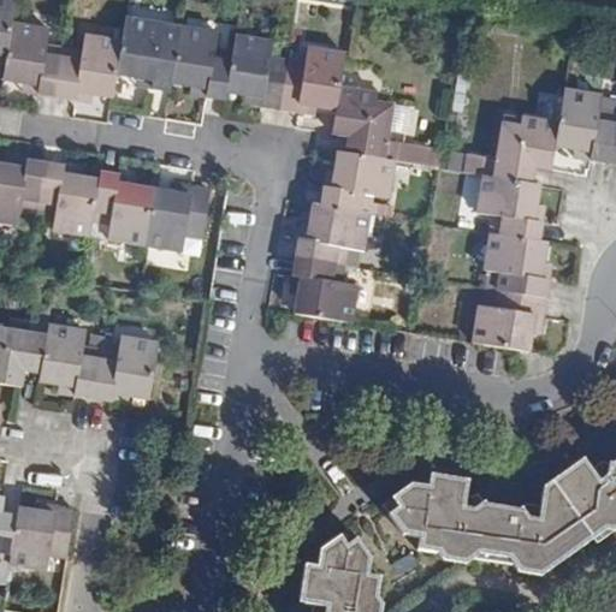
[(0,0),(0,51),(7,53),(12,22),(16,0),(0,0)]
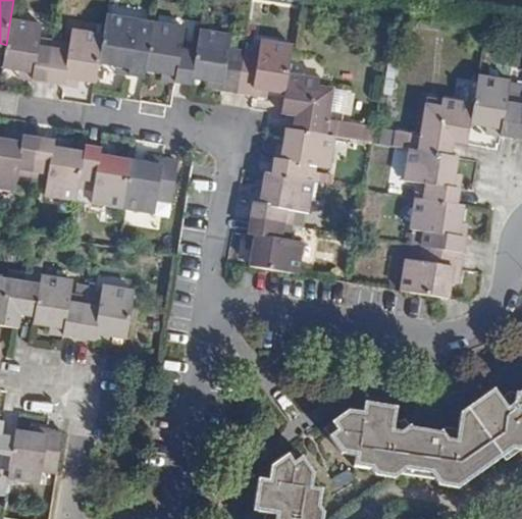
[(153,20),(138,18),(107,13),(103,34),(99,60),(115,63),(128,65),(127,71),(144,74),(146,68),(151,34),(153,20)]
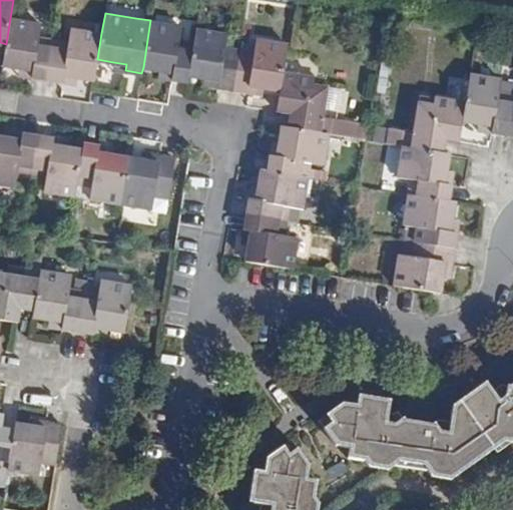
[(47,78),(54,38),(39,36),(41,23),(10,18),(6,44),(3,64),(19,66),(32,69),(31,75),(47,78)]
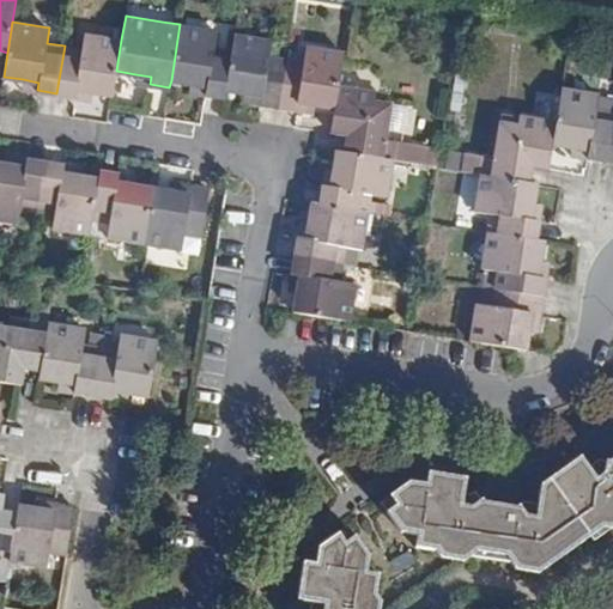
[(225,89),(232,49),(214,47),(217,30),(180,24),(177,40),(171,80),(190,83),(207,86),(206,93),(224,96),(225,89)]
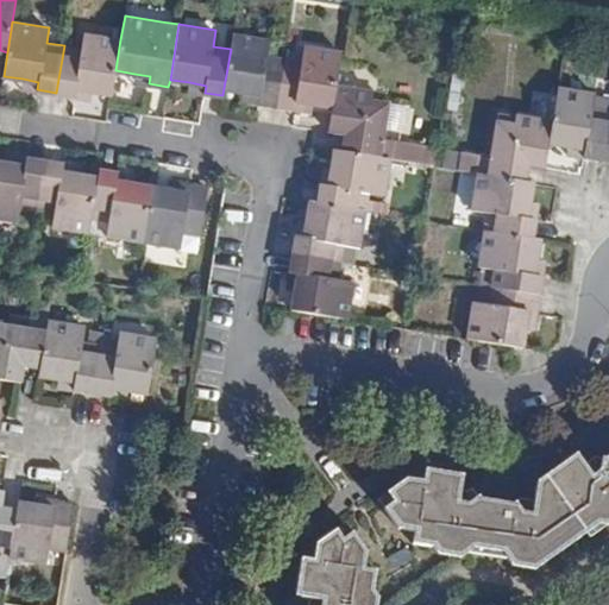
[(115,70),(120,39),(83,32),(81,49),(64,45),(56,93),(76,95),(77,88),(93,90),(112,93),(115,70)]
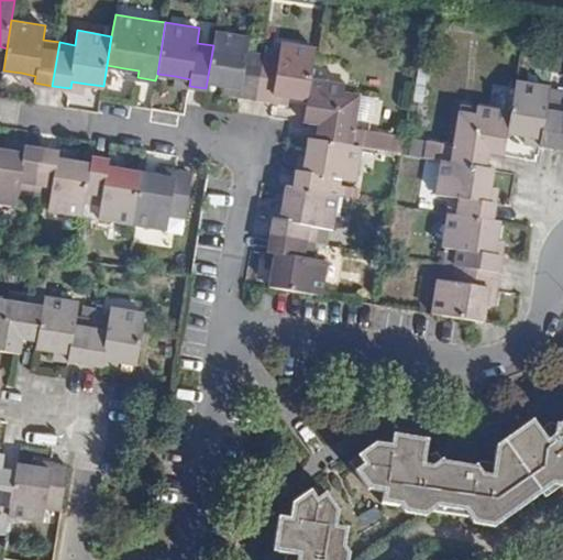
[(256,97),(263,53),(247,51),(250,36),(216,31),(213,45),(207,81),(225,84),(240,87),(239,94),(256,97)]
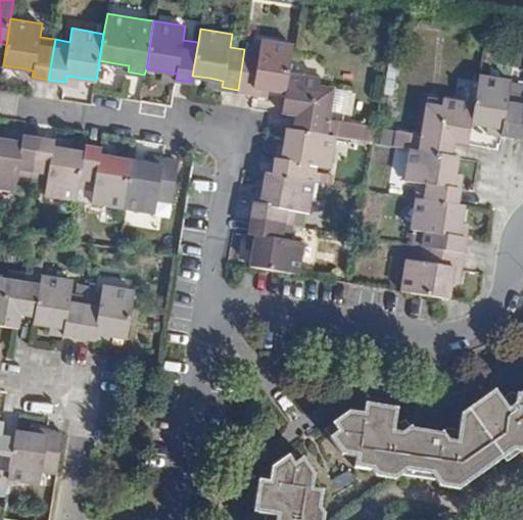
[(289,71),(293,44),(262,38),(259,52),(244,49),(238,90),(253,92),(254,86),(269,88),(286,91),(289,71)]
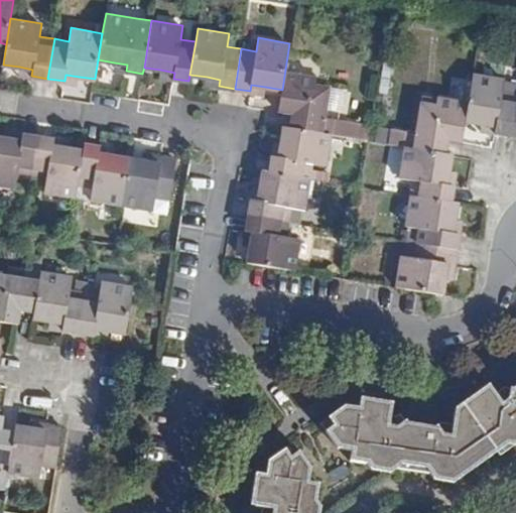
[(127,65),(114,62),(113,69),(120,70),(126,71),(127,65)]
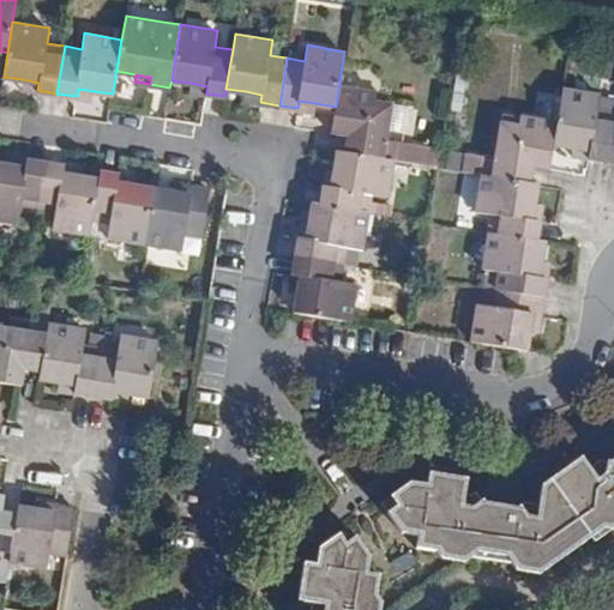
[(29,89),(37,90),(38,83),(23,79),(22,88),(29,89)]
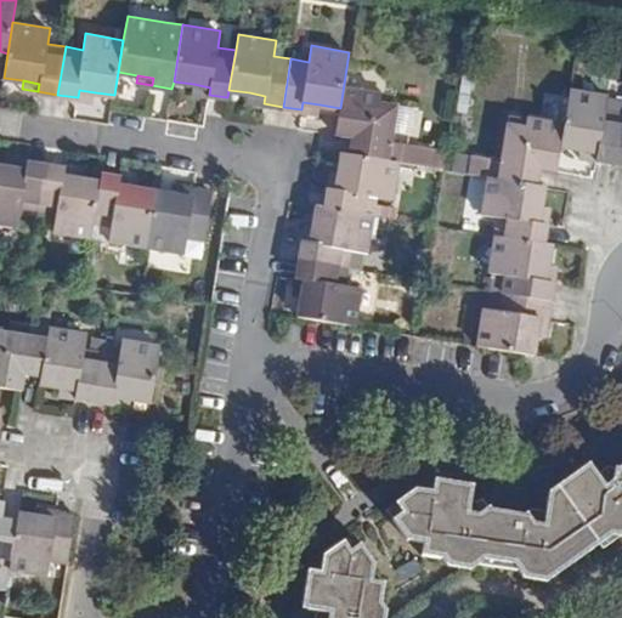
[(210,88),(193,84),(192,92),(201,94),(209,95),(210,88)]
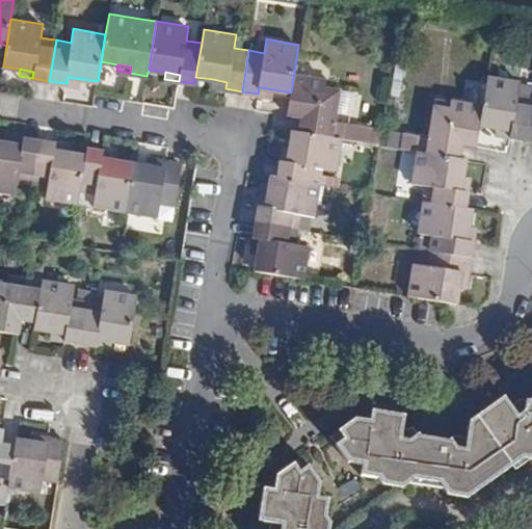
[(299,130),(340,136),(343,121),(334,120),(339,87),(322,84),(324,76),(294,72),(291,93),(289,103),(287,113),(301,115),(299,130)]
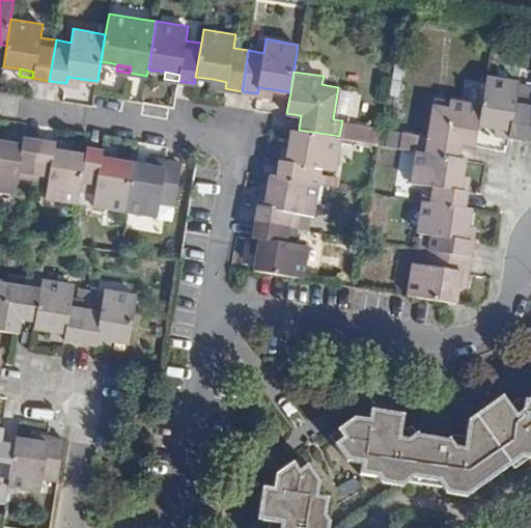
[(525,137),(530,100),(530,95),(516,93),(519,80),(486,75),(481,103),(478,122),(496,126),(509,128),(508,135),(525,137)]
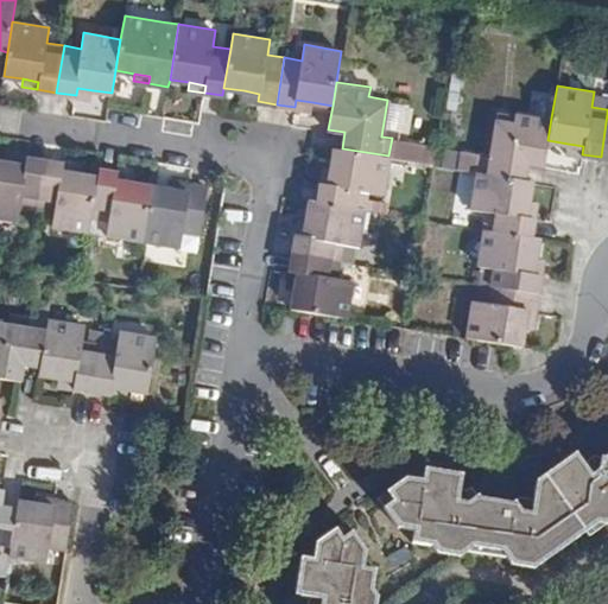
[(92,97),(93,90),(77,88),(76,95),(84,96),(92,97)]
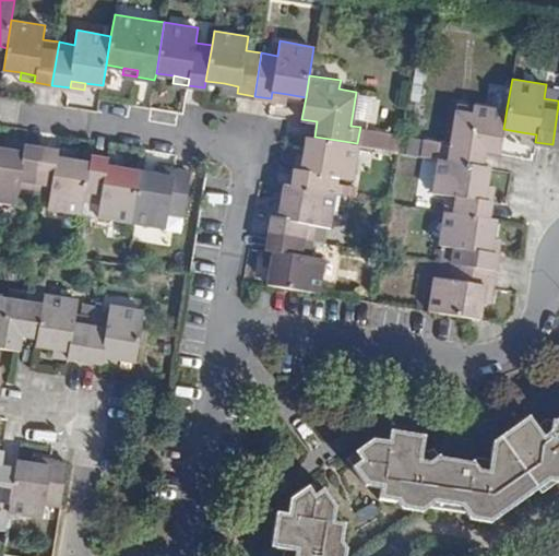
[(232,92),(237,93),(238,86),(224,83),(222,91),(232,92)]
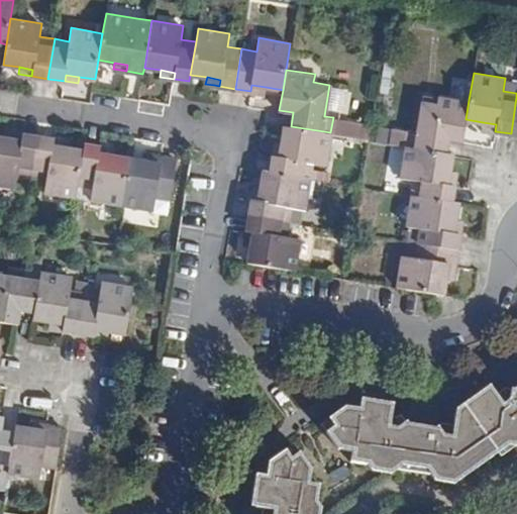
[(265,93),(266,87),(251,85),(250,91),(260,93),(265,93)]
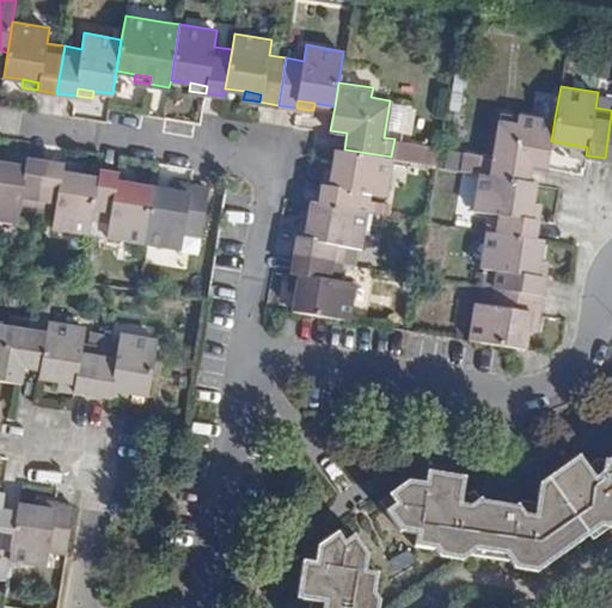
[(551,141),(555,118),(521,112),(519,122),(501,118),(495,155),(484,153),(481,172),(528,179),(530,169),(531,163),(548,165),(551,141)]
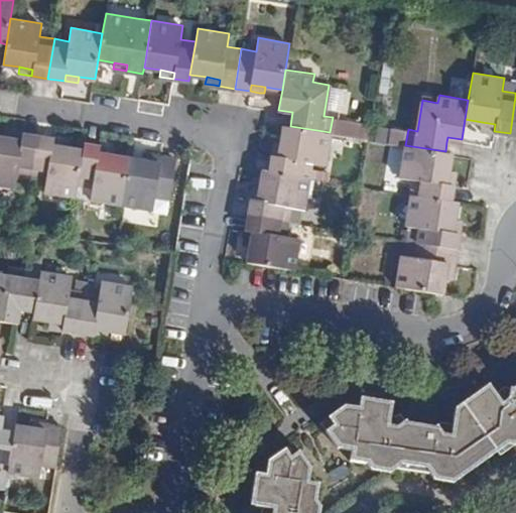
[(486,129),(494,131),(495,124),(482,122),(480,128),(486,129)]
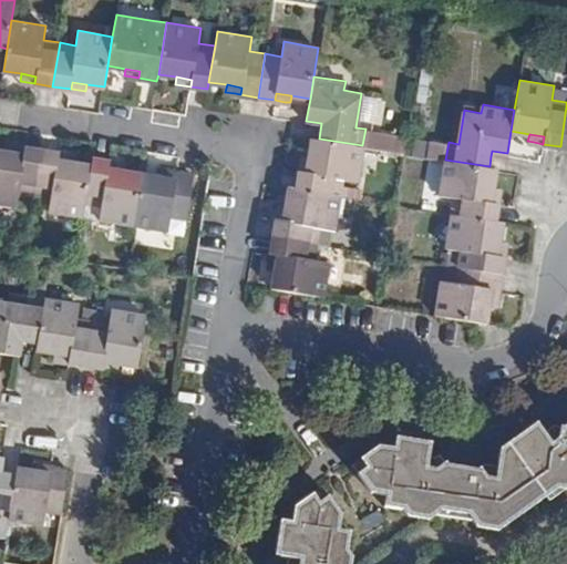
[(357,181),(362,145),(319,139),(311,137),(308,155),(306,170),(306,171),(299,170),(299,171),(296,187),(339,194),(342,178),(357,181)]
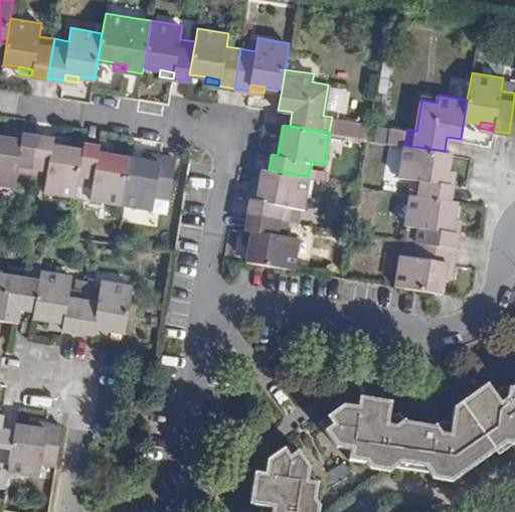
[(21,139),(22,132),(18,131),(9,130),(8,137),(21,139)]
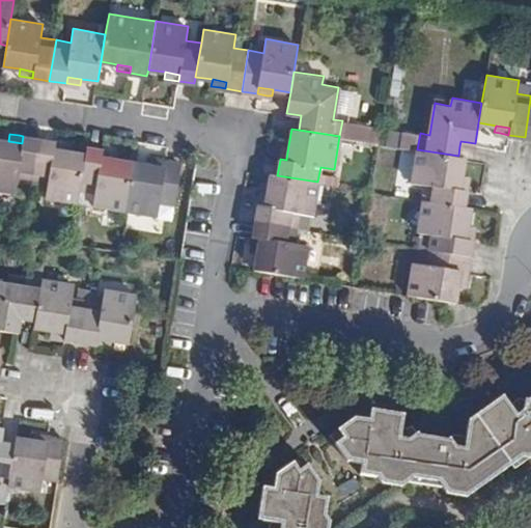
[(18,177),(32,181),(39,139),(25,137),(23,136),(22,143),(8,141),(0,139),(0,188),(16,191),(18,177)]
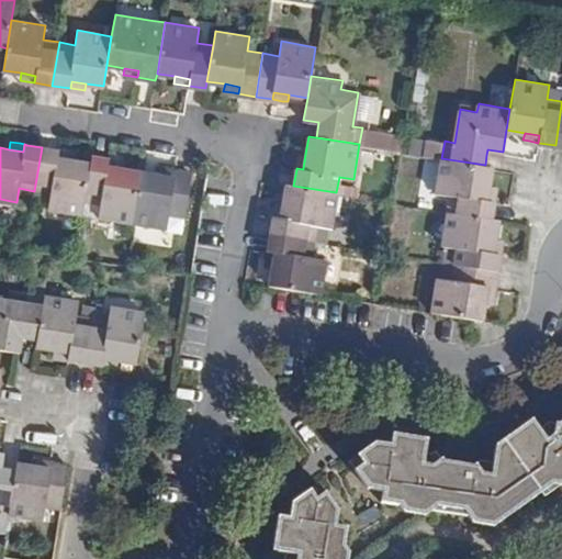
[(82,213),(85,200),(91,163),(72,159),(58,157),(59,149),(57,149),(42,147),(34,191),(51,194),(48,208),(82,213)]
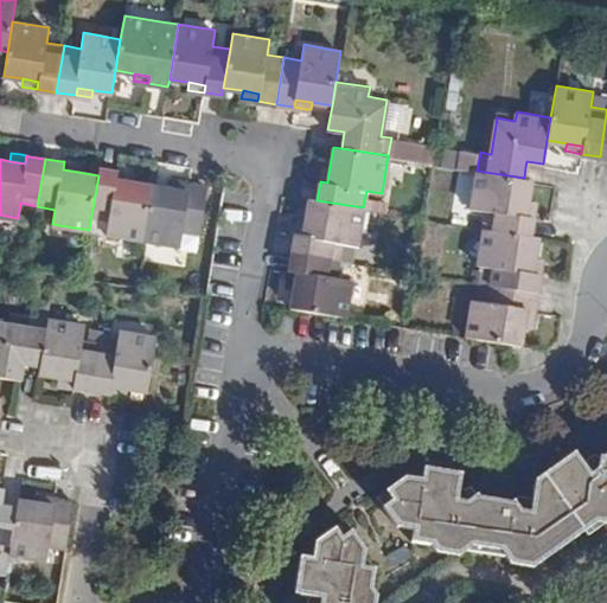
[(63,170),(78,172),(80,164),(71,162),(64,161),(63,170)]
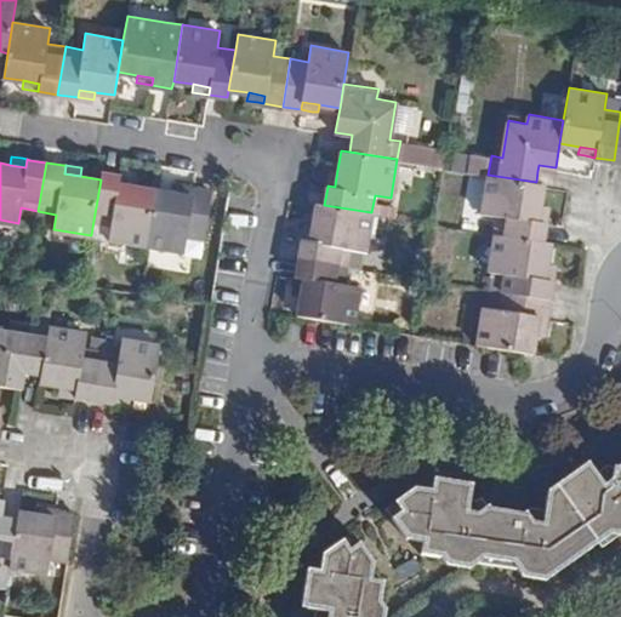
[(335,186),(337,170),(330,169),(329,178),(328,186),(335,187),(335,186)]
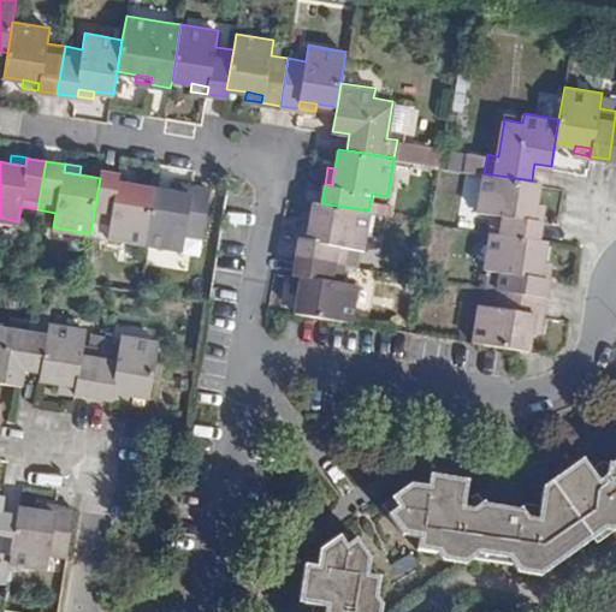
[(108,237),(146,242),(154,186),(135,183),(119,182),(119,173),(118,172),(100,170),(100,178),(93,219),(111,221),(108,237)]
